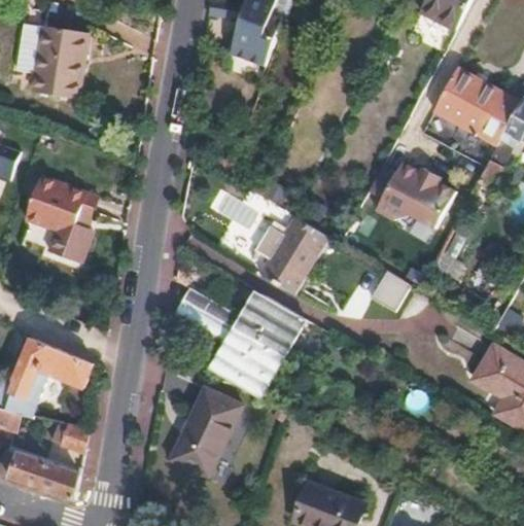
[(250,0),(238,39),(225,35),(219,57),(271,73),(280,44),(274,42),(286,4),(281,3),(282,0),(250,0)]
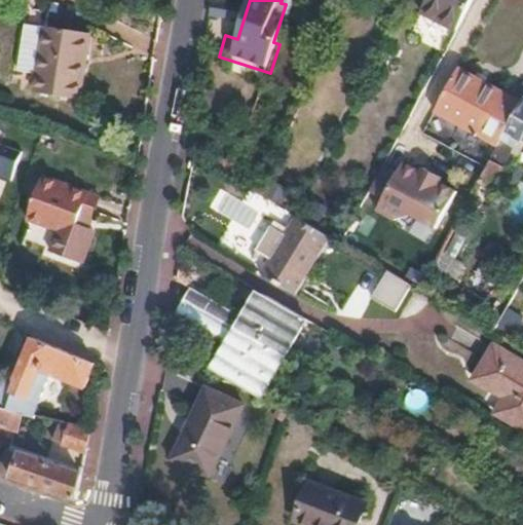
[(424,0),(420,8),(454,27),(469,0),(424,0)]
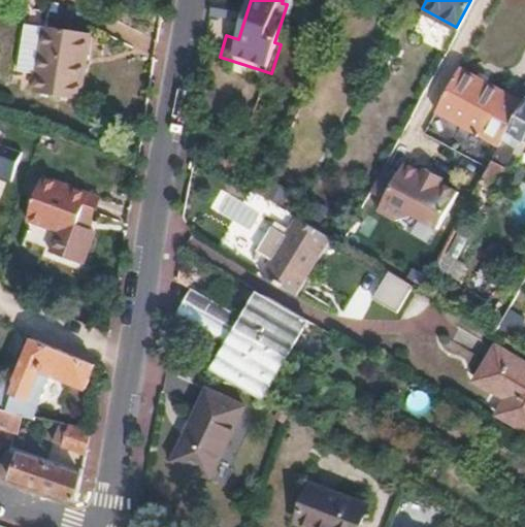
[(217,2),(214,20),(240,26),(245,9),(217,2)]
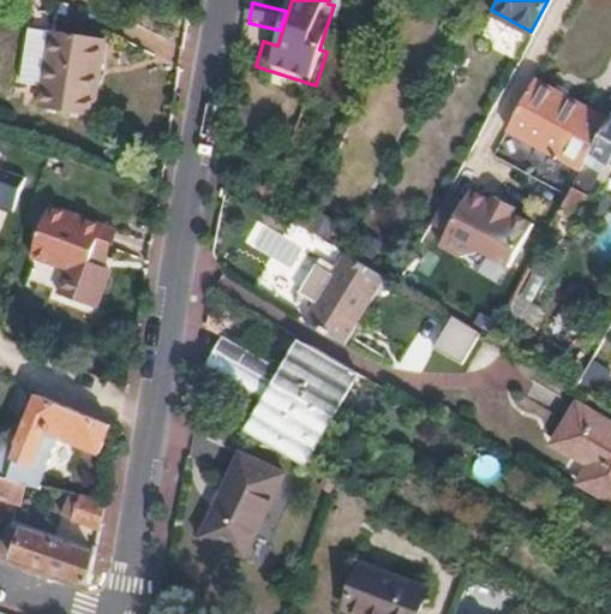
[(13,100),(37,105),(51,30),(25,27),(13,100)]
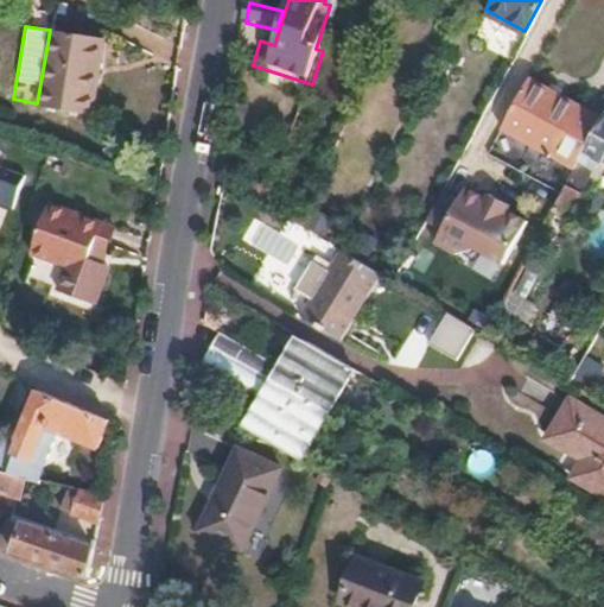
[(50,30),(37,103),(88,112),(102,38),(50,30)]
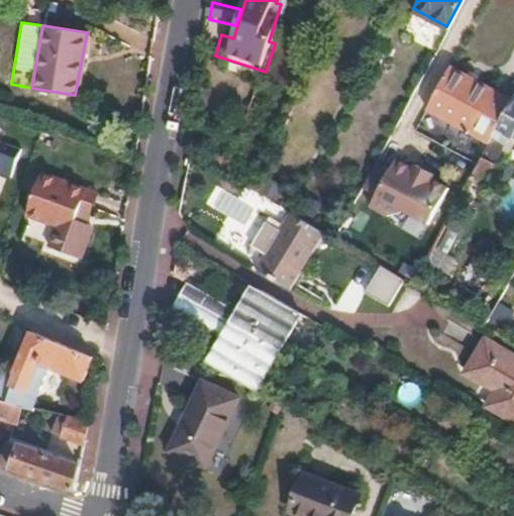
[(468,132),(486,141),(509,99),(498,92),(491,89),(492,88),(448,65),(424,109),(468,132)]
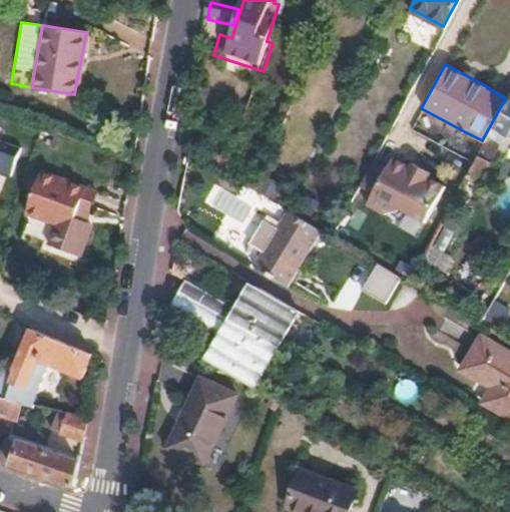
[(509,90),(505,98),(482,140),(476,151),(488,157),(502,133),(509,138),(509,90)]
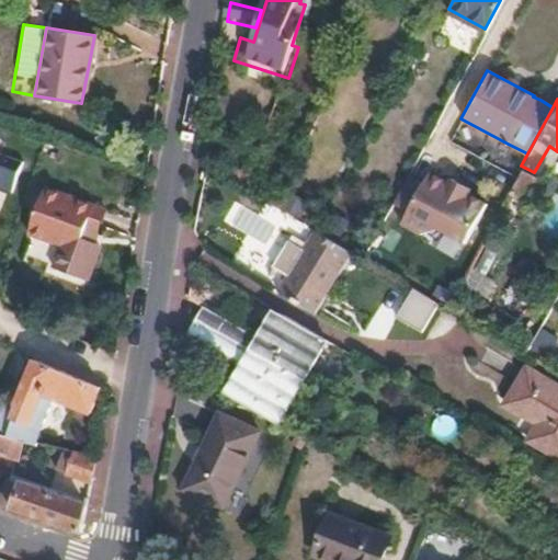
[(0,189),(8,192),(19,160),(0,151),(0,189)]
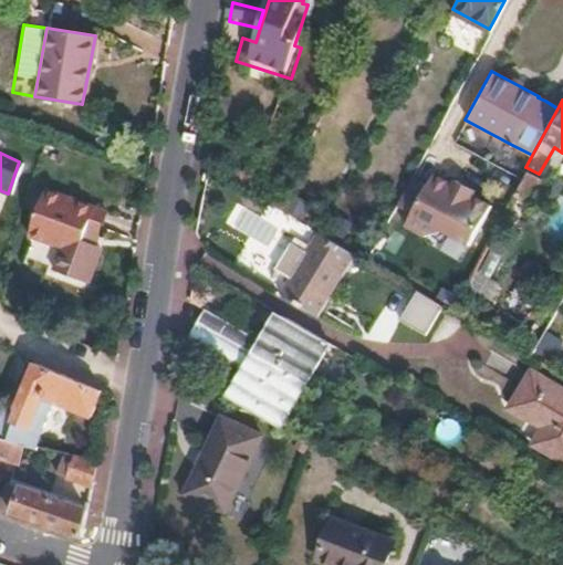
[(492,207),(501,212),(512,192),(523,171),(515,167),(508,180),(492,207)]
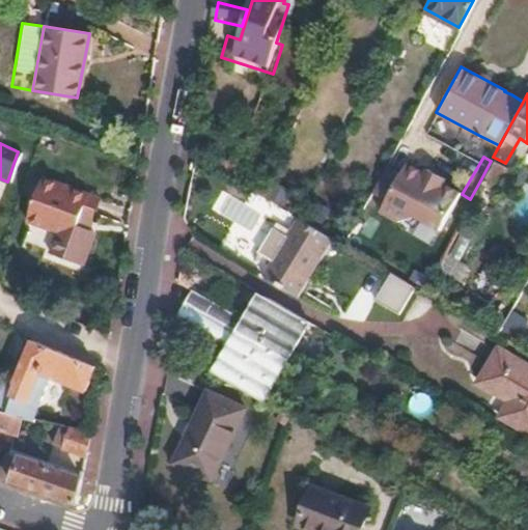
[(491,161),(480,180),(495,189),(505,169),(491,161)]
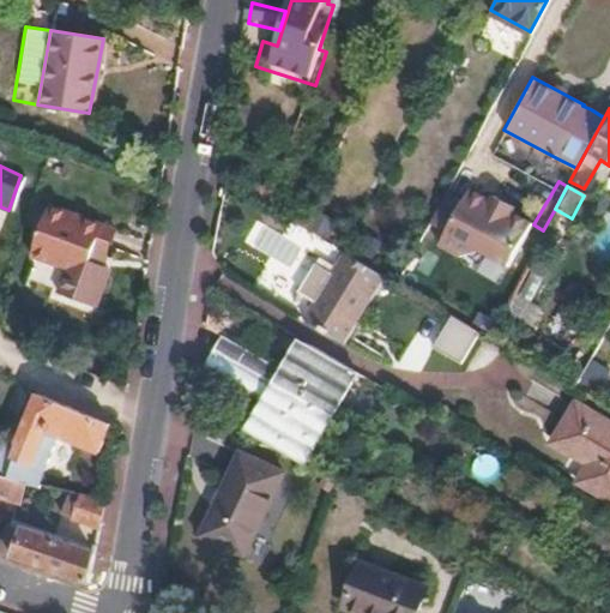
[(491,205),(466,190),(438,250),(460,262),(482,256),(508,269),(530,224),(513,216),(515,209),(495,198),(491,205)]
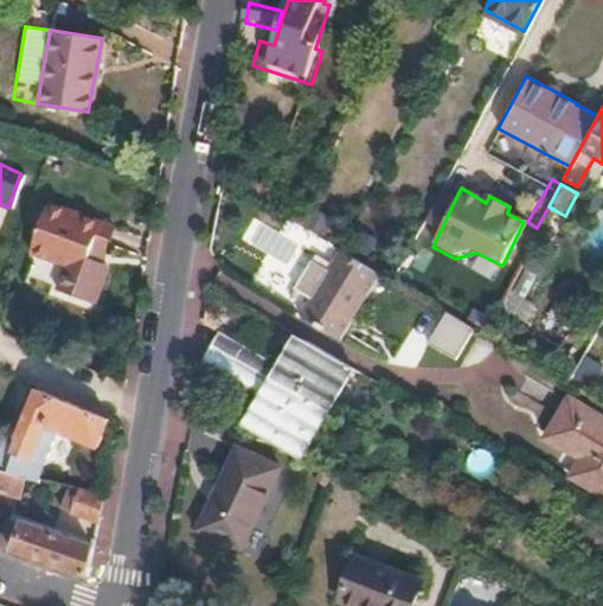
[(79,276),(102,221),(47,199),(23,267),(58,280),(49,307),(83,321),(97,285),(90,281),(79,276)]
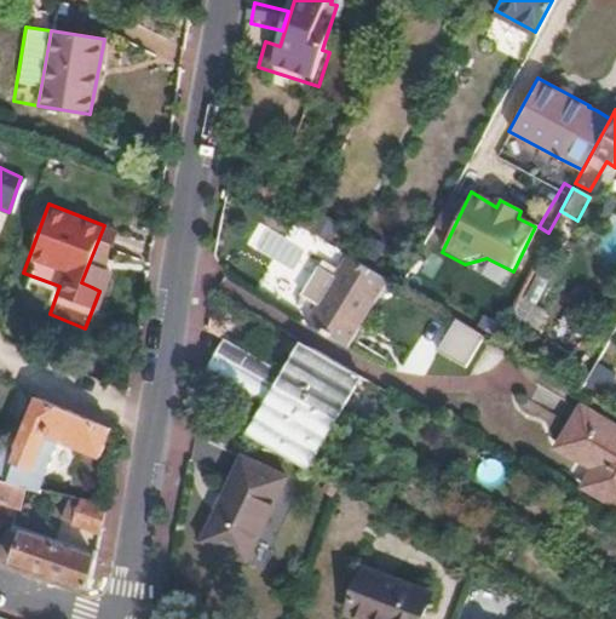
[(115,230),(104,225),(81,282),(92,287),(115,230)]
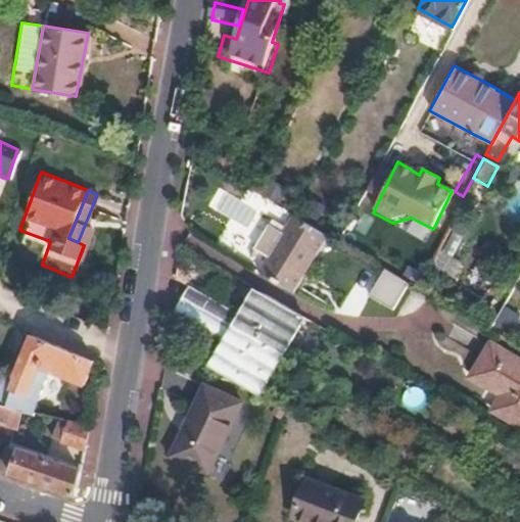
[(326,233),(295,215),(284,234),(269,259),(262,272),(292,289),(309,263),(326,233)]
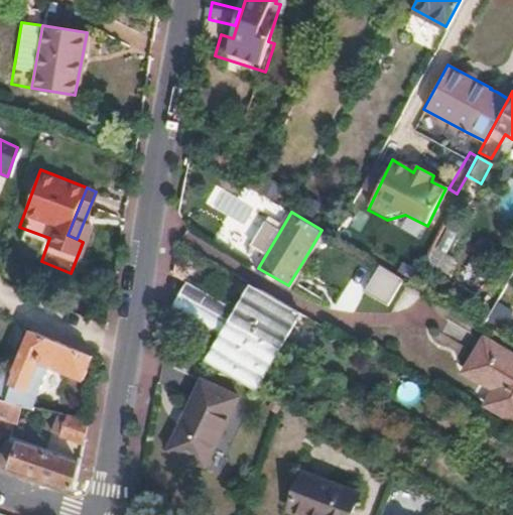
[(265,256),(280,231),(264,222),(251,247),(265,256)]
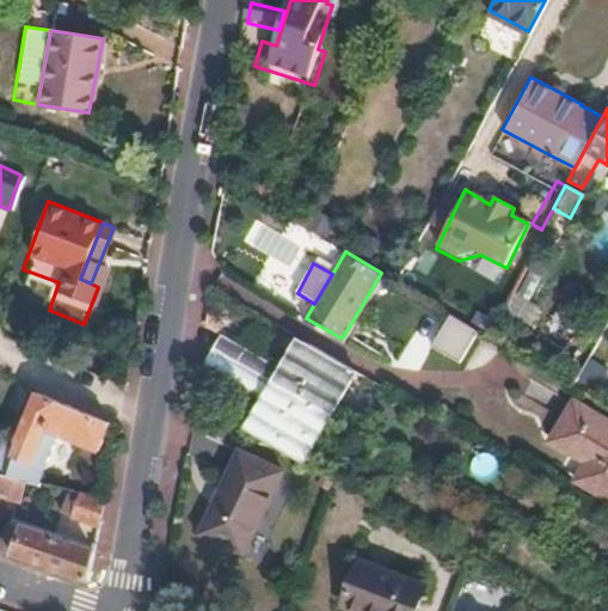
[(523,269),(507,310),(523,317),(541,276),(523,269)]
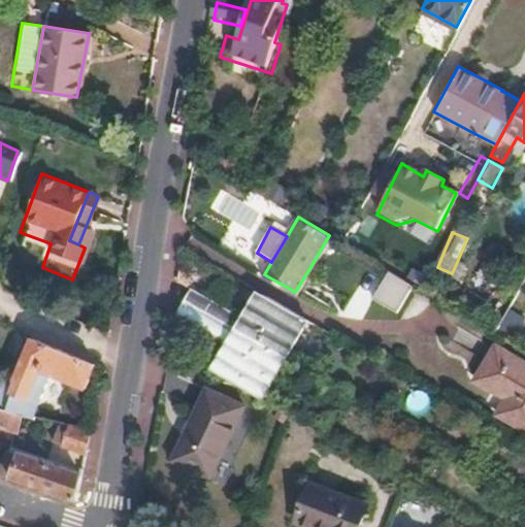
[(416,286),(386,271),(371,300),(397,314),(416,286)]
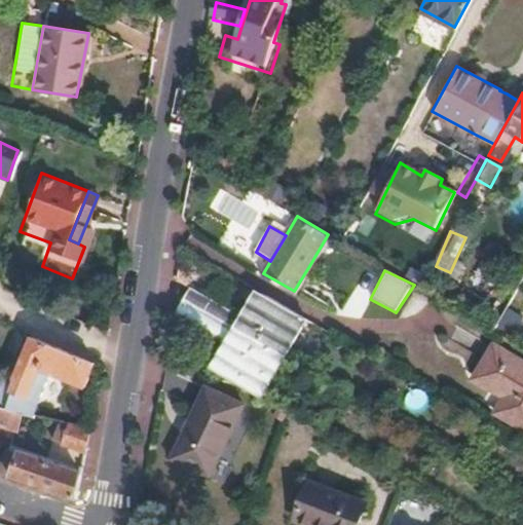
[(186,303),(282,360),(304,323),(262,297),(247,323),(193,291),(186,303)]
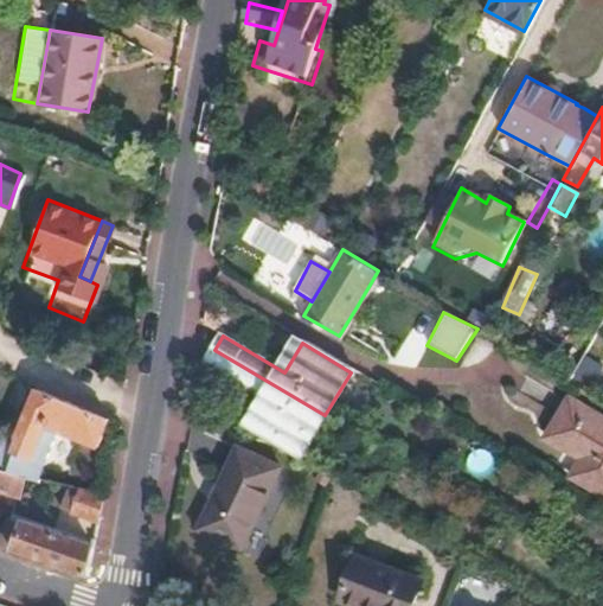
[(267,402),(250,432),(300,460),(325,415),(215,350),(206,367),(267,402)]
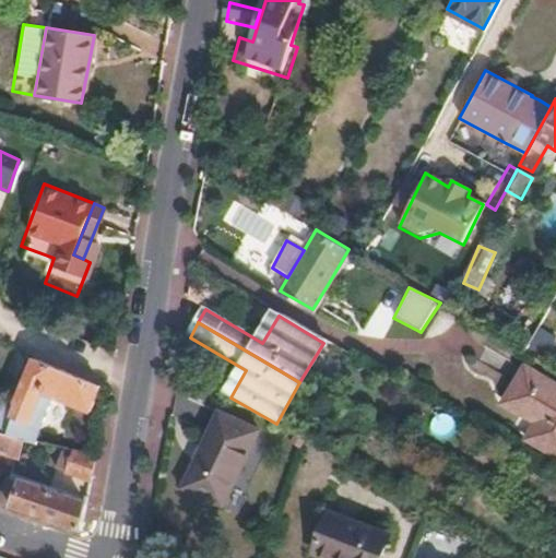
[(0,432),(22,440),(31,442),(34,439),(44,412),(49,401),(55,398),(85,410),(95,384),(32,356),(11,402),(0,398),(0,432)]
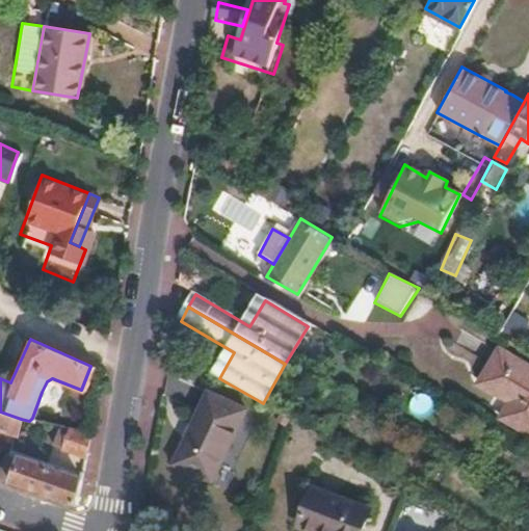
[(528,368),(495,348),(474,382),(510,404),(502,419),(528,433),(528,368)]
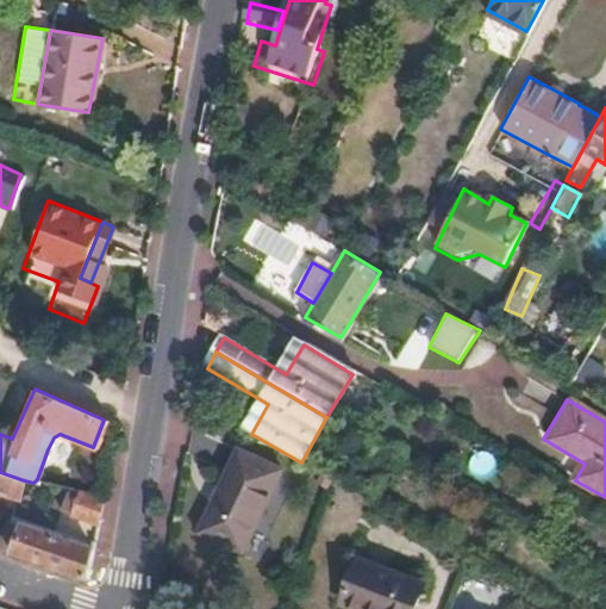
[(476,448),(464,466),(481,477),(492,459),(476,448)]
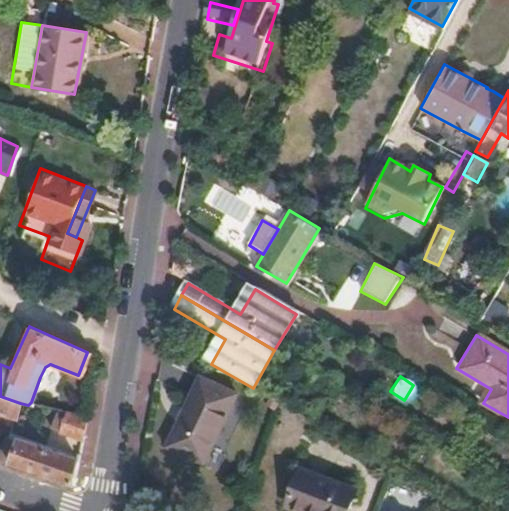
[(205,383),(170,447),(205,467),(240,403),(205,383)]
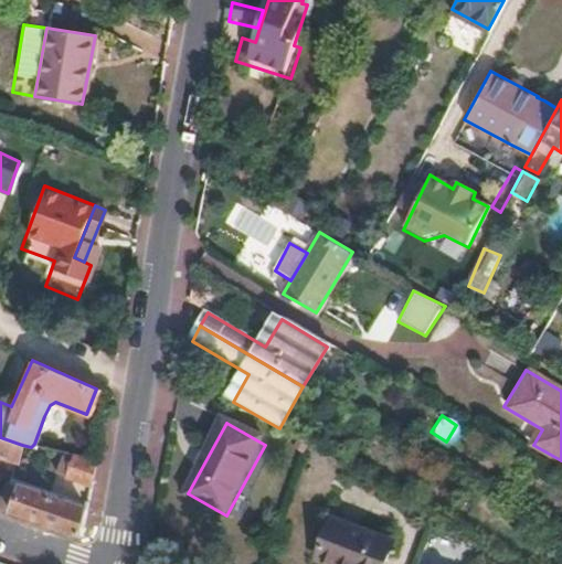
[(0,456),(17,461),(22,445),(0,437),(0,456)]
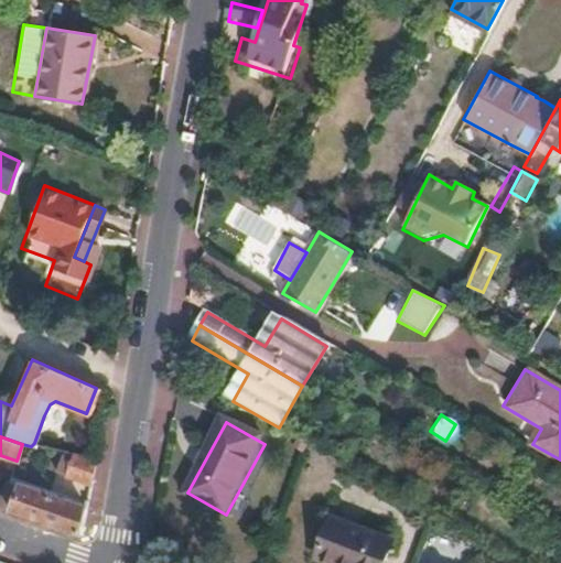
[(83,459),(71,455),(69,459),(57,457),(53,472),(86,484),(92,463),(83,459)]
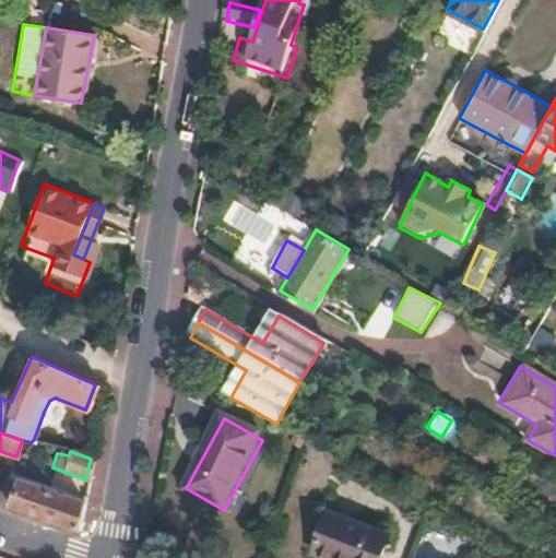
[(4,478),(0,491),(0,503),(75,530),(81,503),(4,478)]
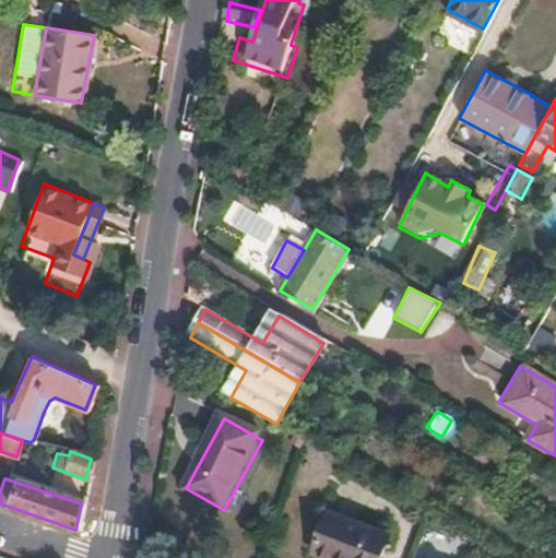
[(324,515),(311,553),(327,557),(375,557),(383,536),(324,515)]
